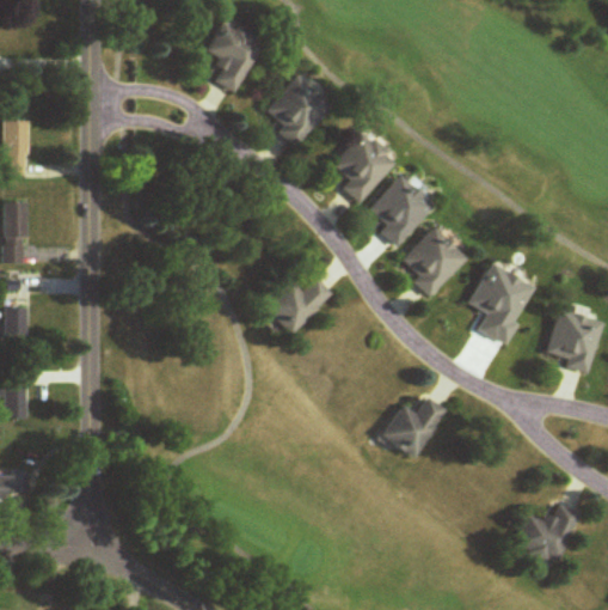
[(207,53),(222,61),(210,81),(235,95),(262,42),(222,22),(207,53)]
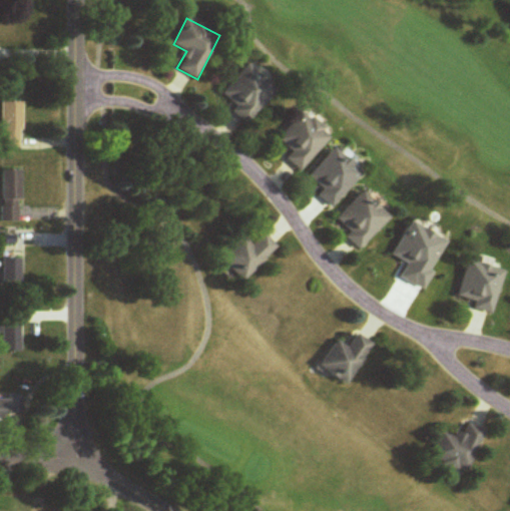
[(232,111),(247,124),(278,88),(247,64),(222,94),(236,106),(232,111)]
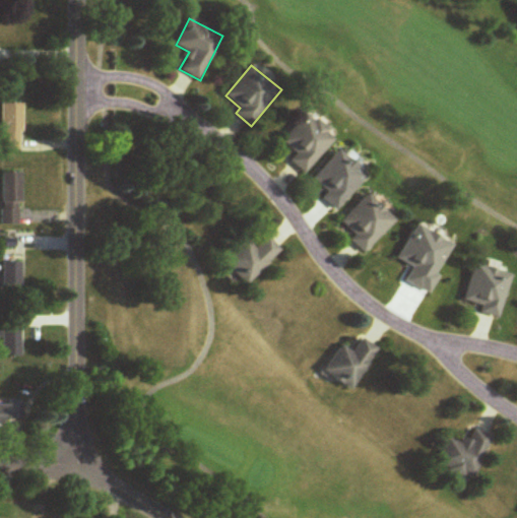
[(24,103),(4,103),(4,148),(24,148),(24,103)]
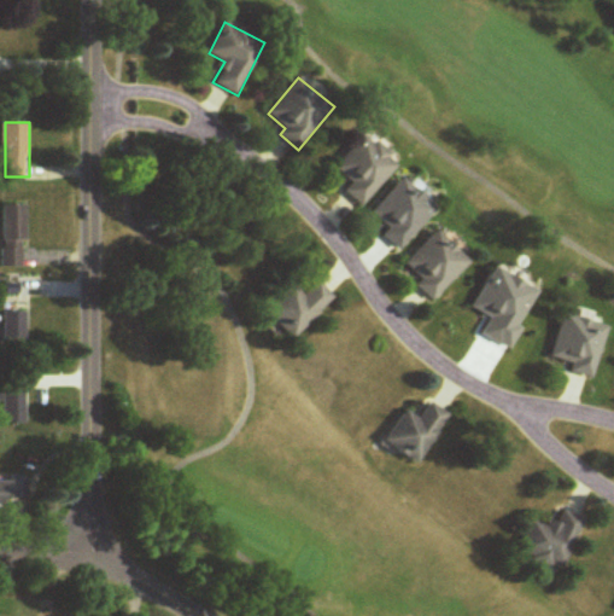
[(352,182),(344,191),(361,207),(398,164),(363,134),(334,167),(352,182)]
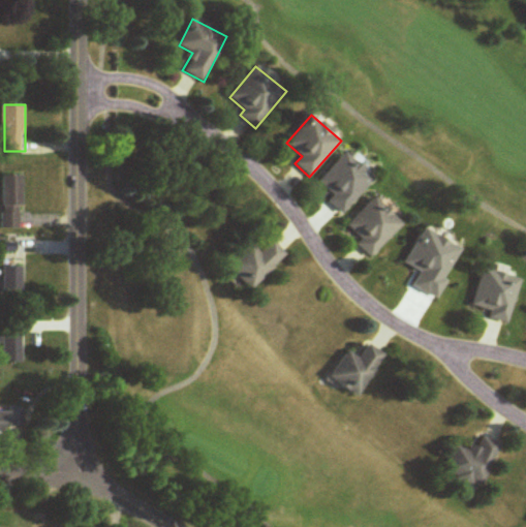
[(319,182),(334,194),(328,202),(342,215),(374,179),(345,153),(319,182)]
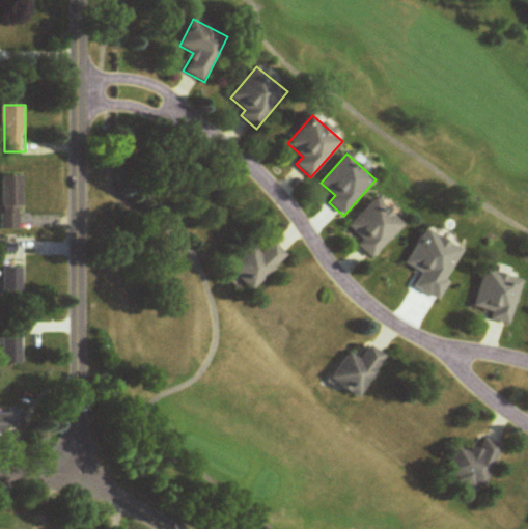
[(23,175),(4,175),(4,229),(23,229),(23,175)]
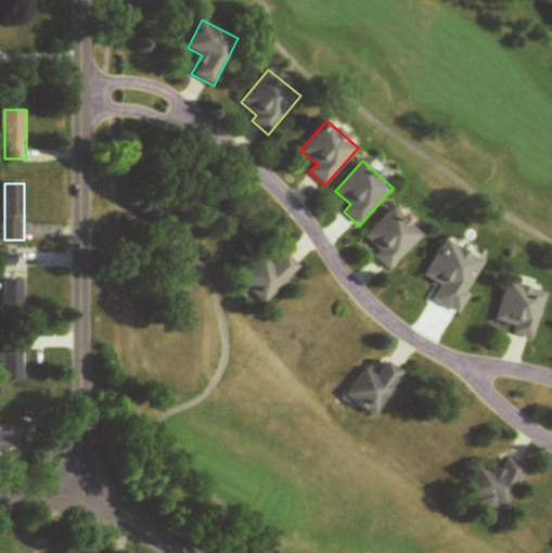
[(380,251),(375,255),(389,270),(423,236),(394,206),(364,235),(380,251)]
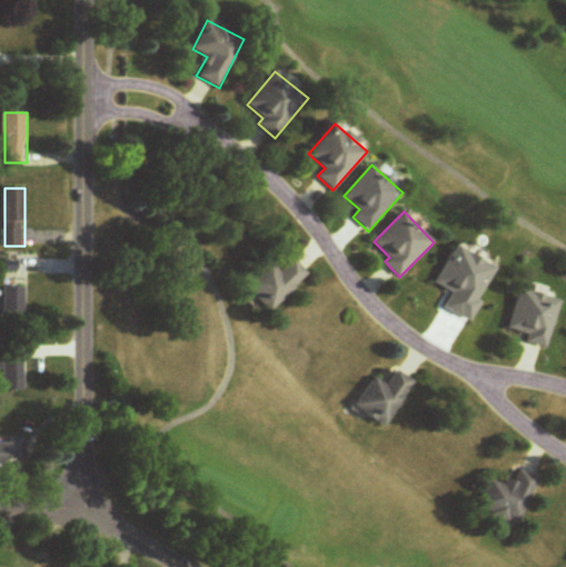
[(271,261),(247,285),(271,311),(310,275),(295,258),(281,271),(271,261)]
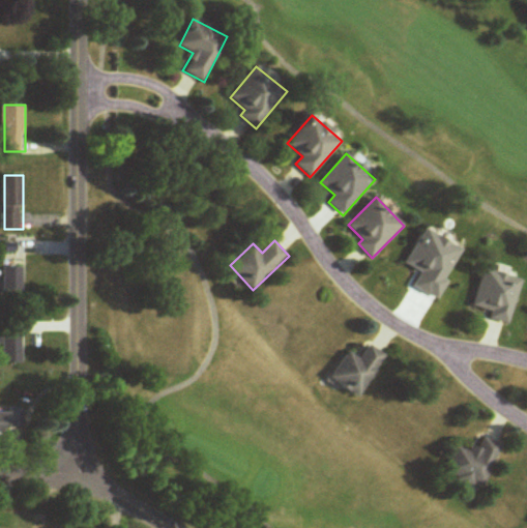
[(4,293),(24,293),(24,266),(4,266),(4,293)]
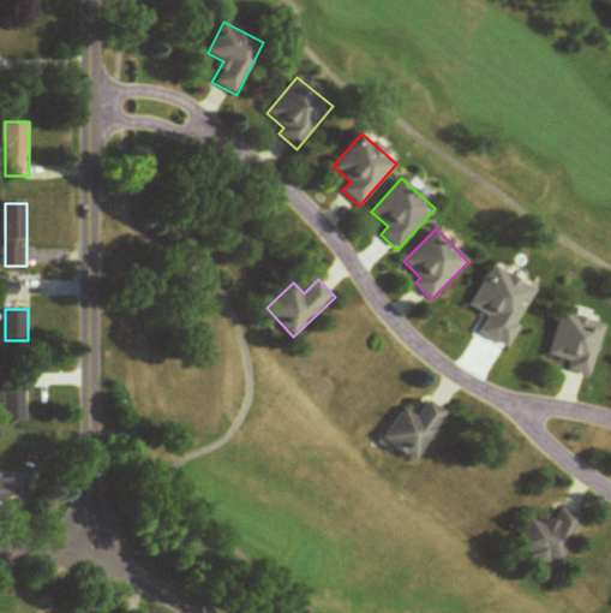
[(605,323),(561,311),(550,356),(570,361),(568,369),(591,375),(605,323)]
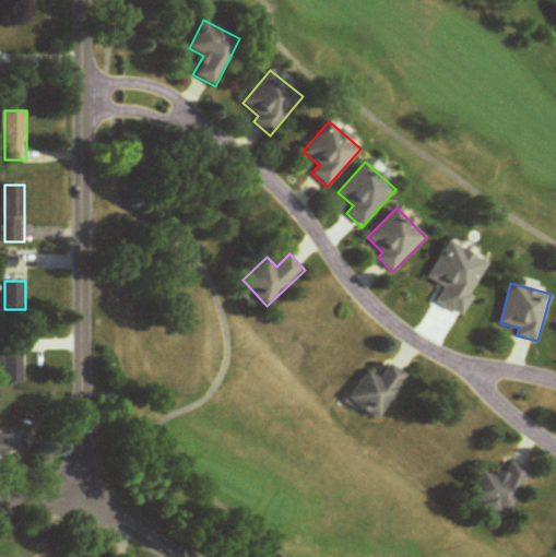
[(26,352),(4,352),(4,382),(26,382),(26,352)]
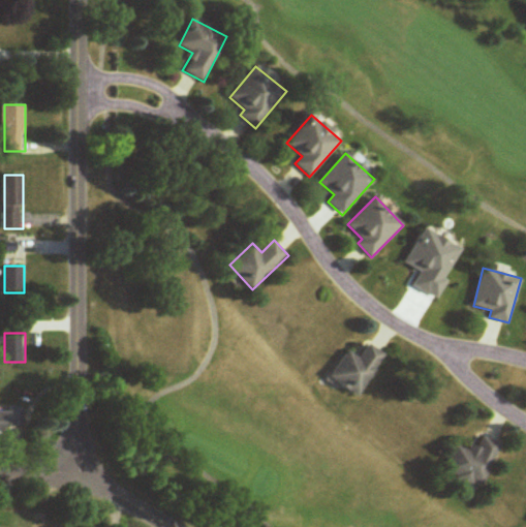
[(387,353),(370,343),(362,358),(348,349),(331,377),(360,396),(387,353)]
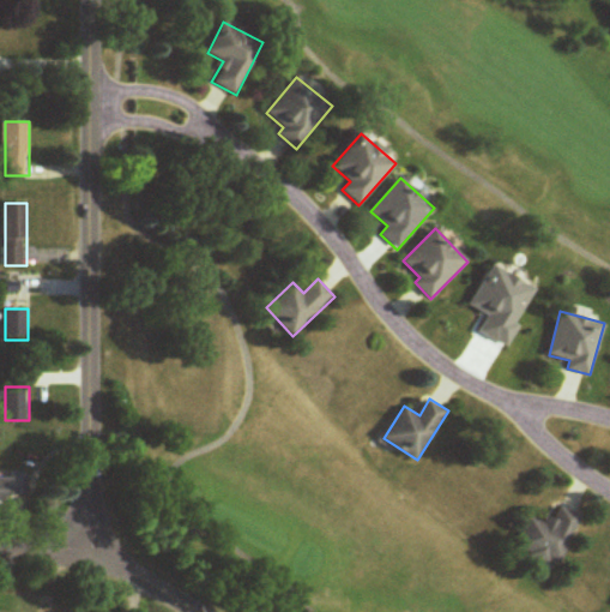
[(31,474),(0,473),(0,504),(31,505),(31,474)]
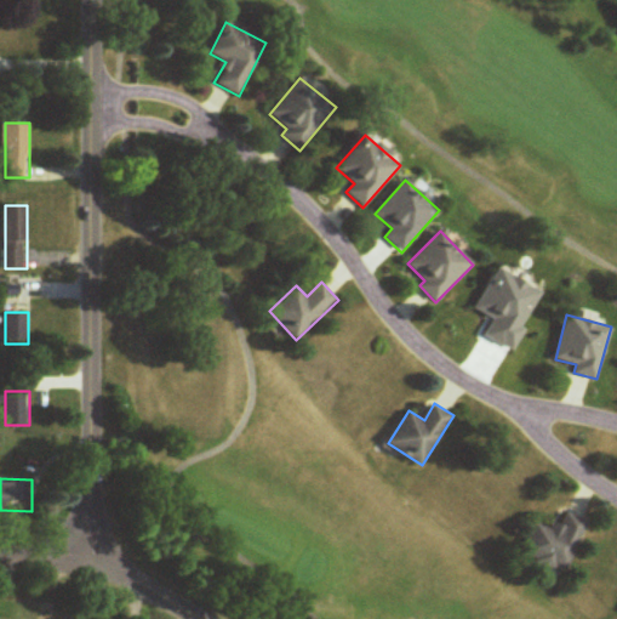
[(587,521),(564,512),(556,531),(536,523),(524,558),(566,574),(587,521)]
